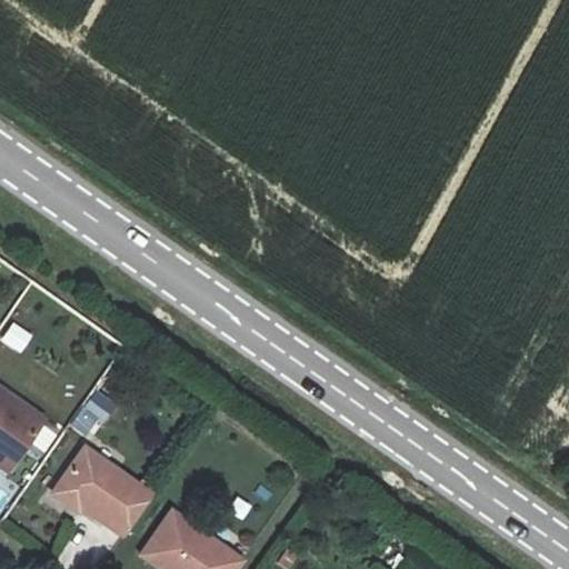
[(0,340),(19,353),(32,335),(12,321),(0,339),(0,340)]
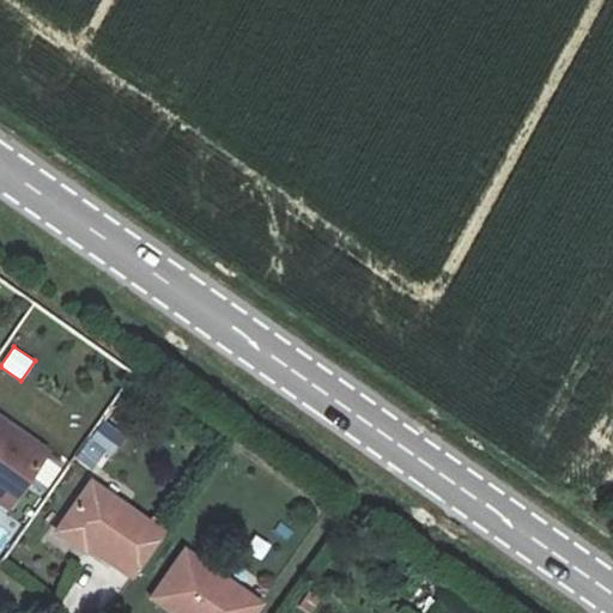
[(46,451),(0,418),(0,504),(5,509),(46,451)]
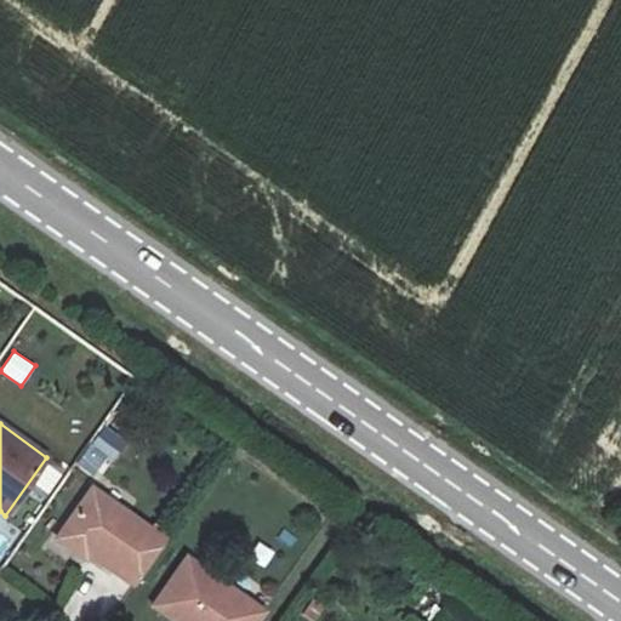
[(89,448),(108,457),(118,436),(98,427),(89,448)]
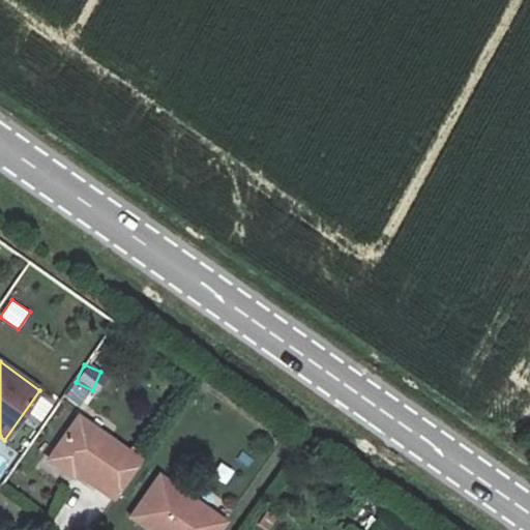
[(79,418),(48,461),(72,478),(76,474),(114,502),(141,464),(79,418)]
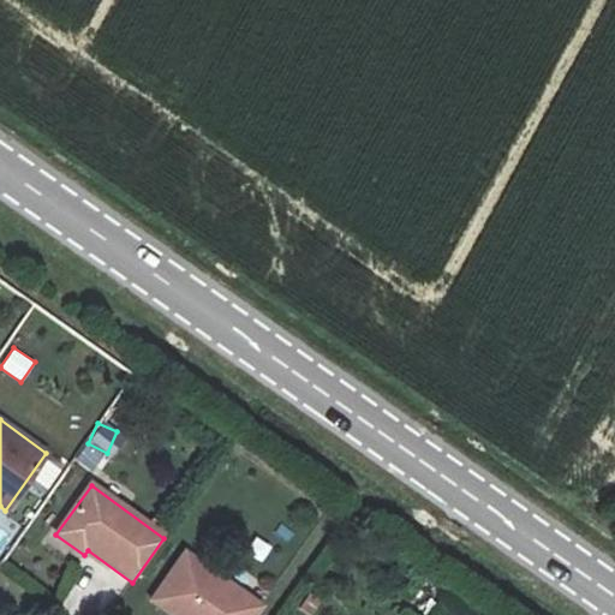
[(256,614),(262,608),(180,550),(149,593),(179,614),(256,614)]
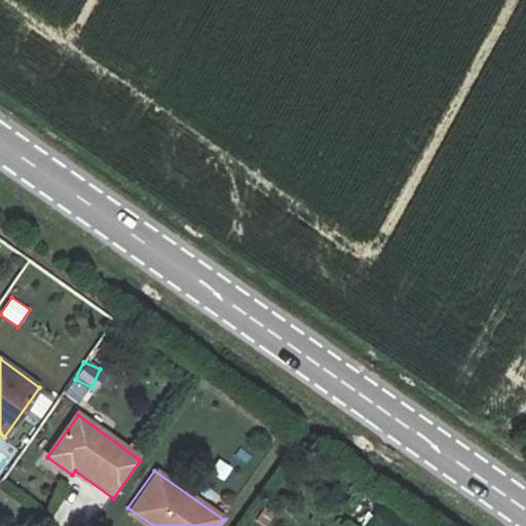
[(371,525),(382,510),(367,498),(353,518),(364,525),(371,525)]
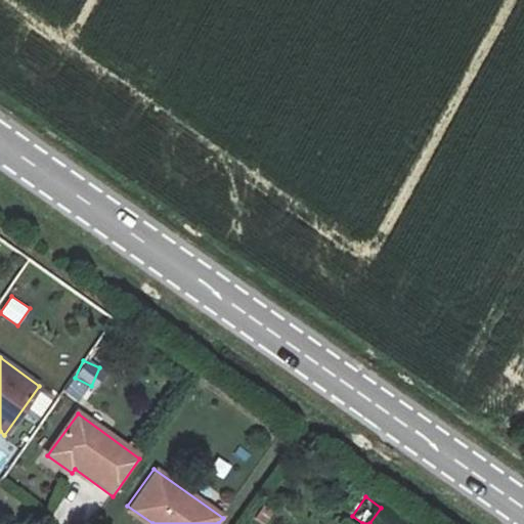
All buildings are outlined.
